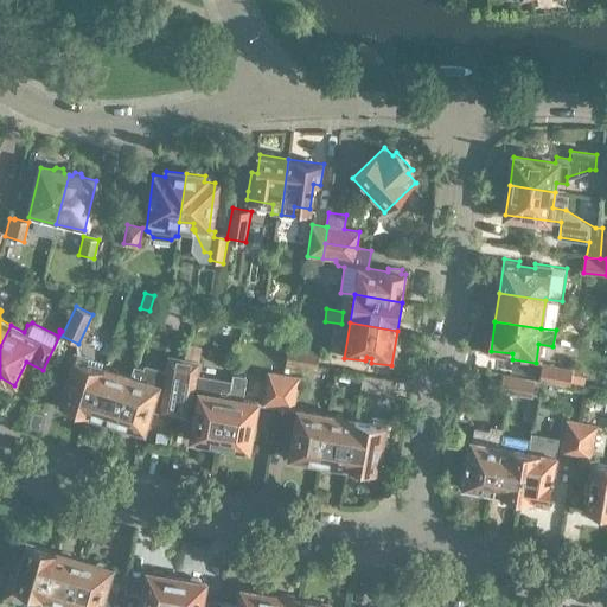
[(286,364),(319,369),(321,351),(289,346),(286,364)]
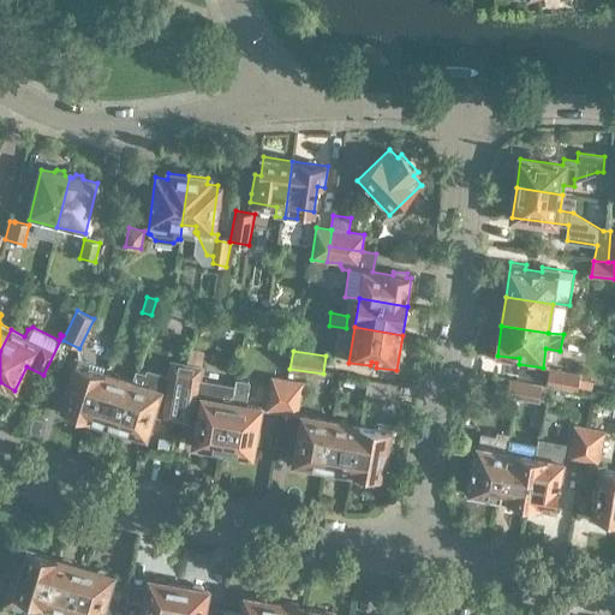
[(90,418),(103,371),(105,368),(78,358),(63,408),(90,418)]
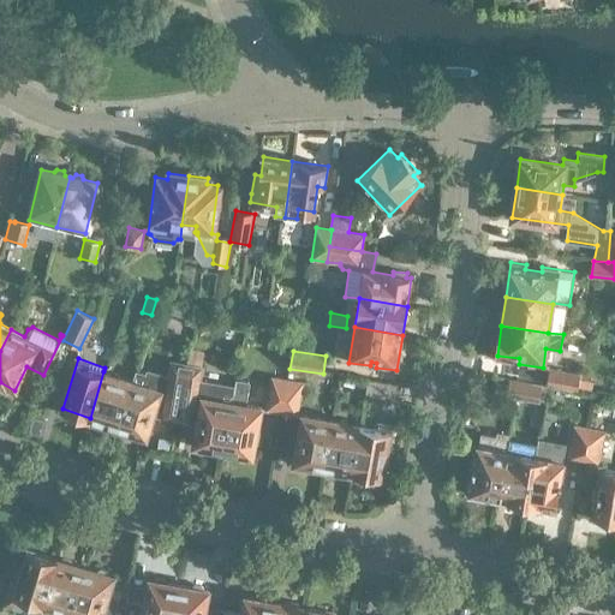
[(189,363),(178,421),(198,425),(195,445),(224,449),(236,386),(199,380),(202,365),(189,363)]
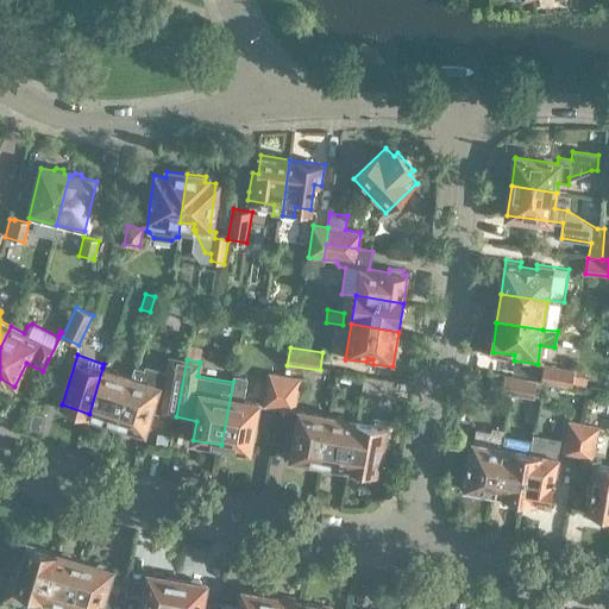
[(540,380),(572,387),(575,370),(544,364),(540,380)]
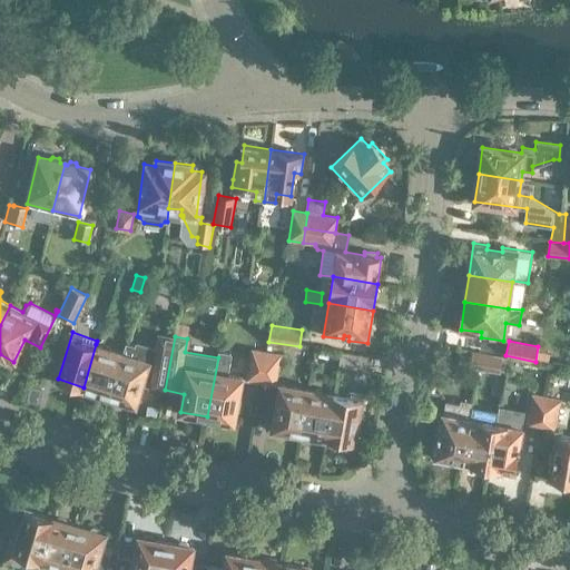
[(121,353),(108,395),(135,404),(140,386),(146,387),(157,349),(136,342),(135,345),(125,343),(121,353)]
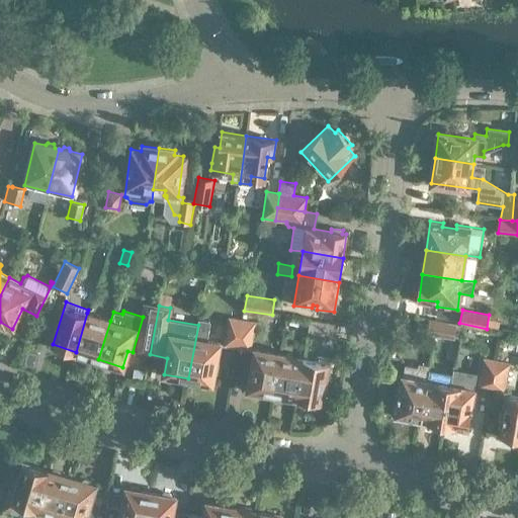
[(76,352),(98,359),(110,321),(87,313),(76,352)]
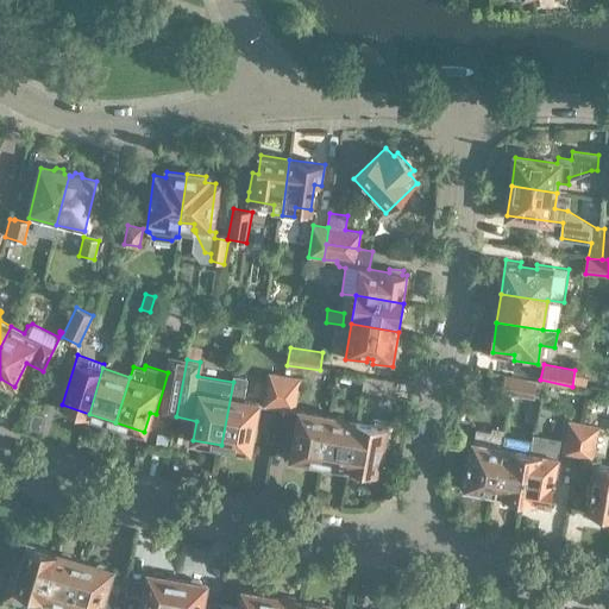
[(263,406),(280,408),(286,376),(270,374),(263,406)]
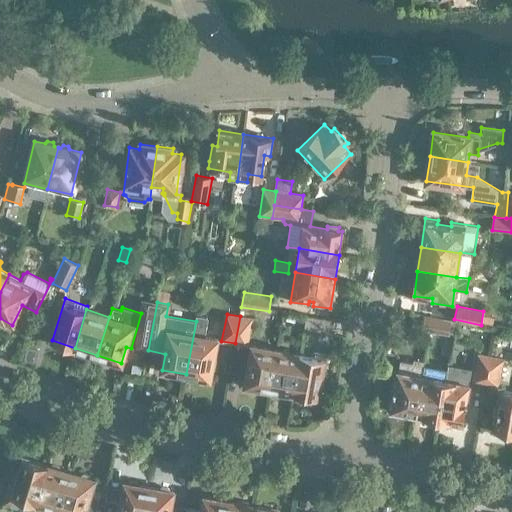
[(196,321),(186,374),(210,379),(217,339),(205,337),(208,317),(197,315),(196,321)]
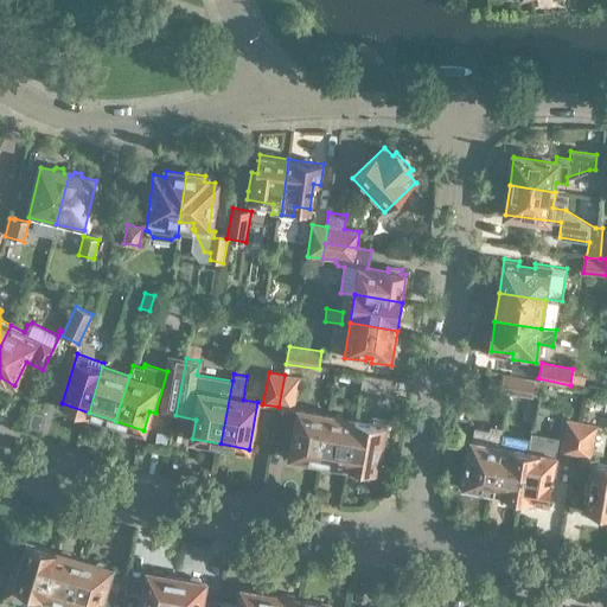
[(499,390),(540,397),(544,381),(502,374),(499,390)]
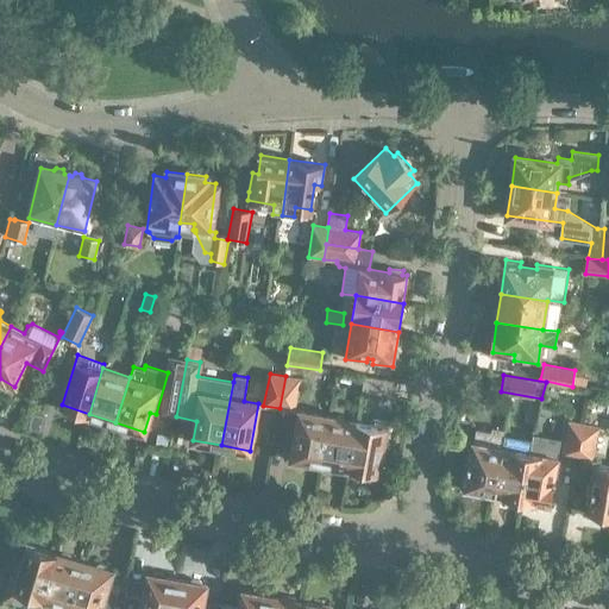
[(286,376),(280,408),(294,410),(296,401),(300,378),(286,376)]
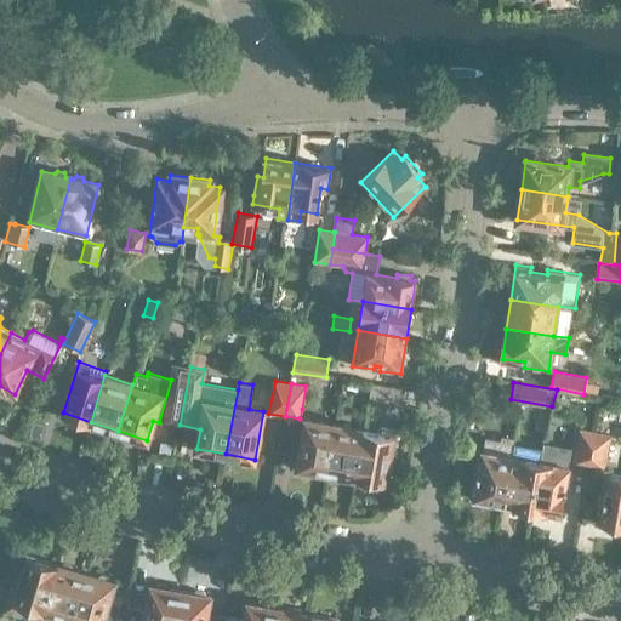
[(372,383),(370,398),(399,404),(402,388),(372,383)]
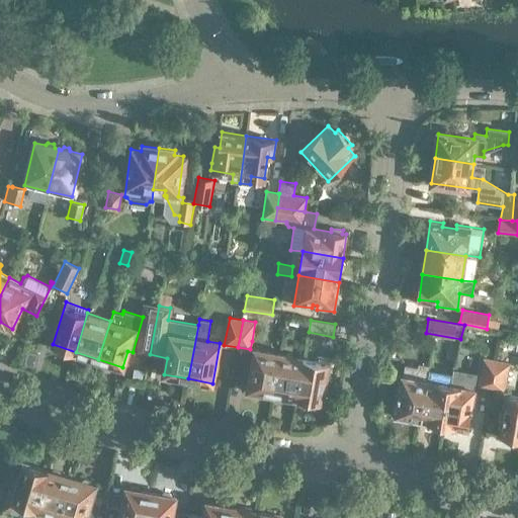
[(273,394),(279,354),(255,350),(248,389),(273,394)]
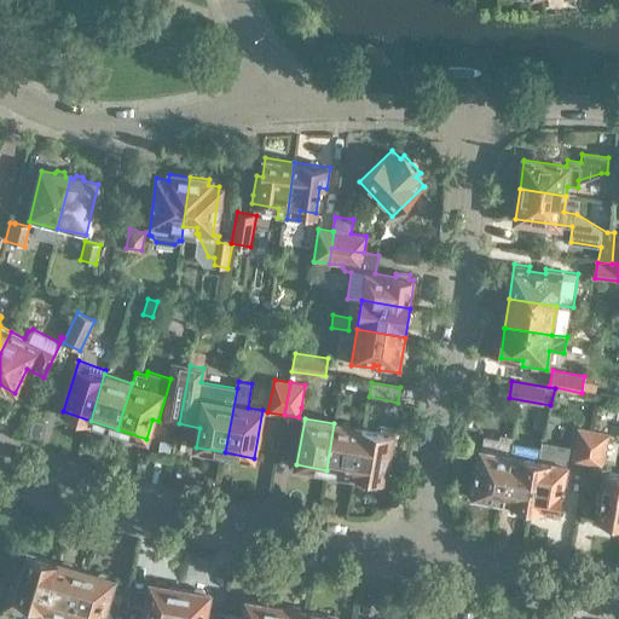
[(334,423),(327,470),(356,475),(363,429),(334,423)]
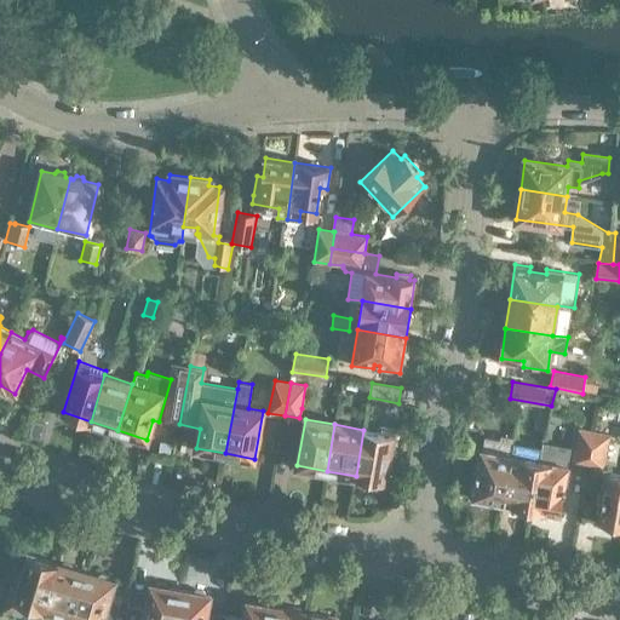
[(363,430),(356,476),(385,482),(395,429),(383,428),(382,434),(363,430)]
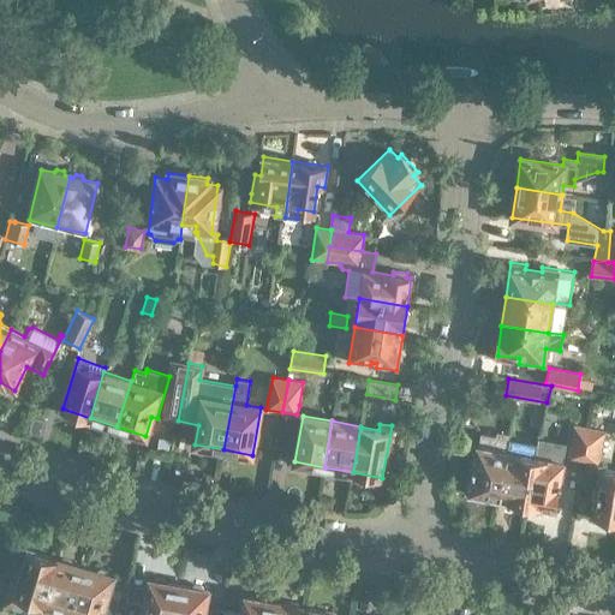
[(568,457),(584,459),(590,427),(574,424),(568,457)]
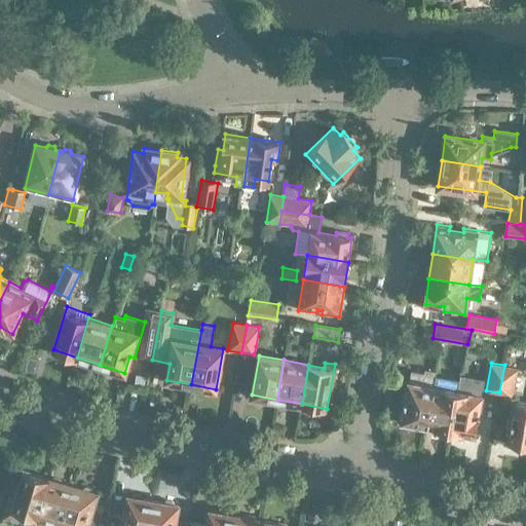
[(504,365),(499,392),(513,396),(517,368),(504,365)]
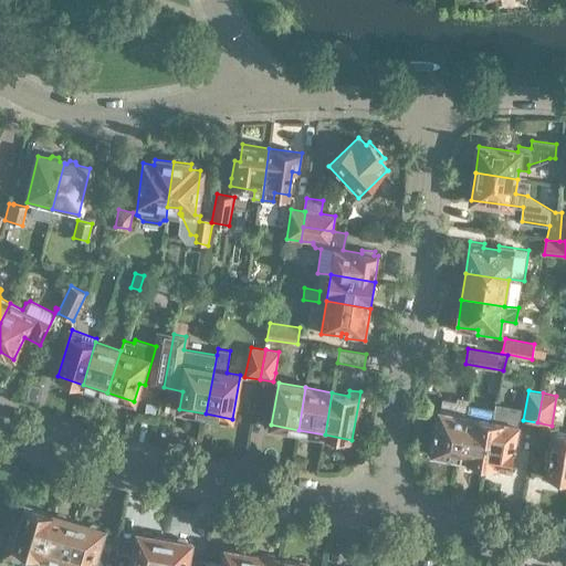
[(431,432),(428,453),(459,459),(467,415),(436,409),(432,428),(437,428),(436,433),(431,432)]
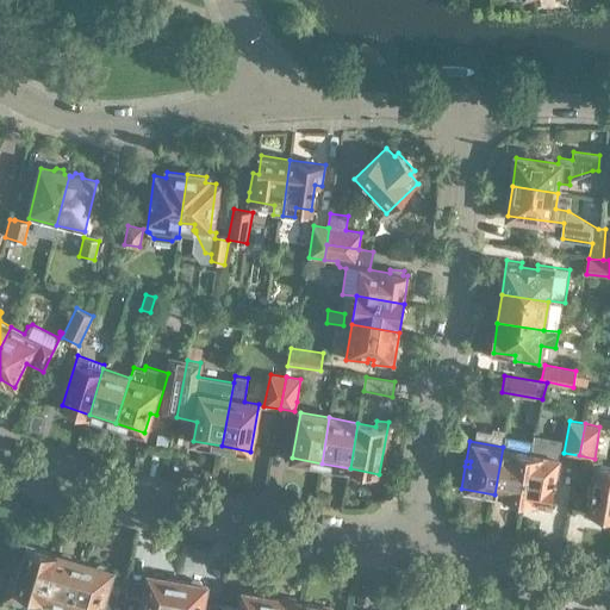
[(503,447),(495,495),(522,499),(530,452),(503,447)]
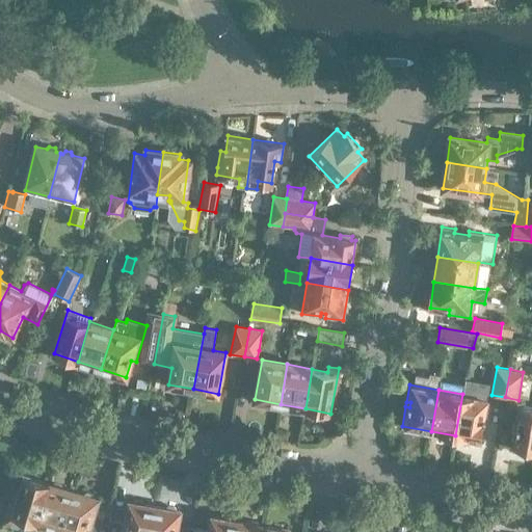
[(462,394),(455,435),(480,440),(487,399),(462,394)]
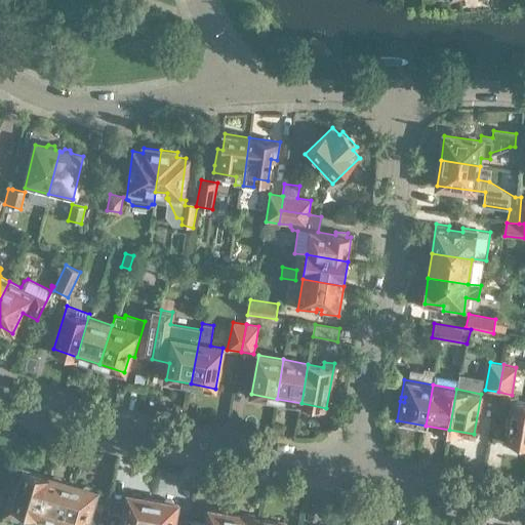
[(507,415),(505,427),(509,428),(507,440),(524,442),(524,400),(514,399),(511,416),(507,415)]
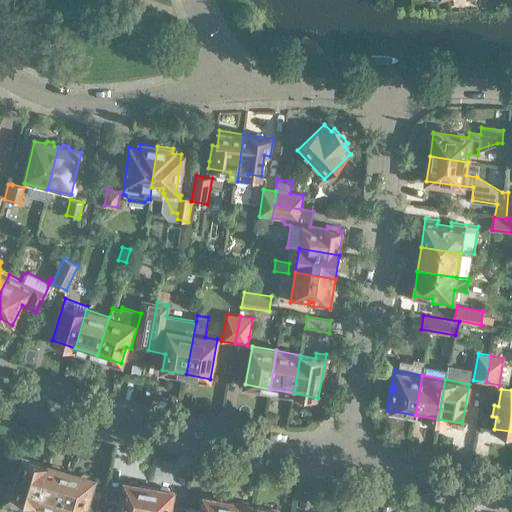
[(37,503),(48,465),(24,458),(16,485),(9,483),(3,504),(19,509),(20,506),(34,510),(36,503),(37,503)]
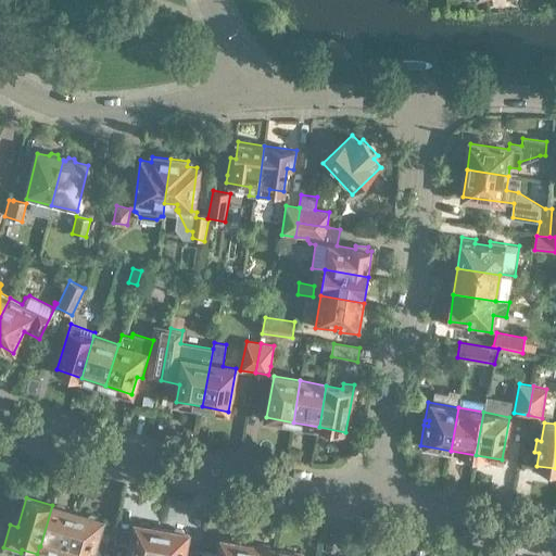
[(52,505),(40,546),(64,554),(76,513),(52,505)]
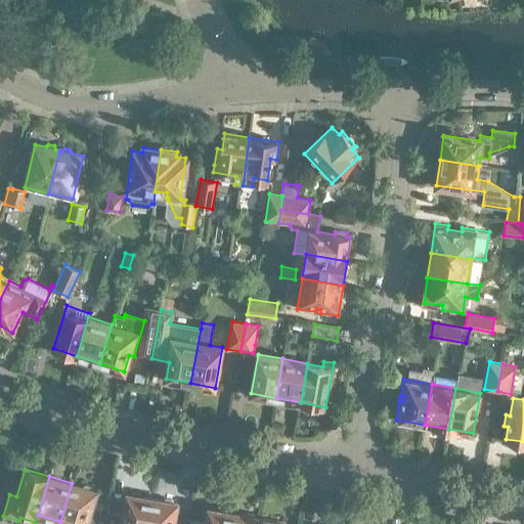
[(72,483),(60,522),(66,523),(104,523),(106,513),(91,510),(96,490),(72,483)]
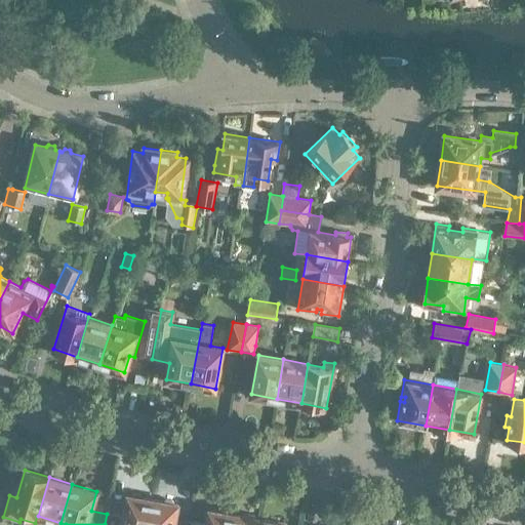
[(107,514),(105,524),(147,524),(152,499),(127,494),(123,516),(107,514)]
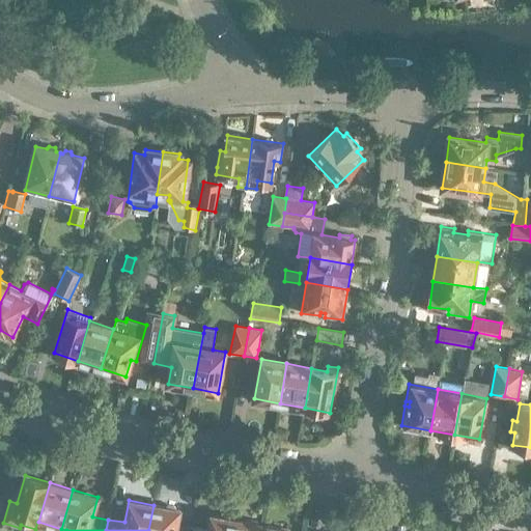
[(154,505),(148,530),(176,530),(175,530),(179,510),(154,505)]
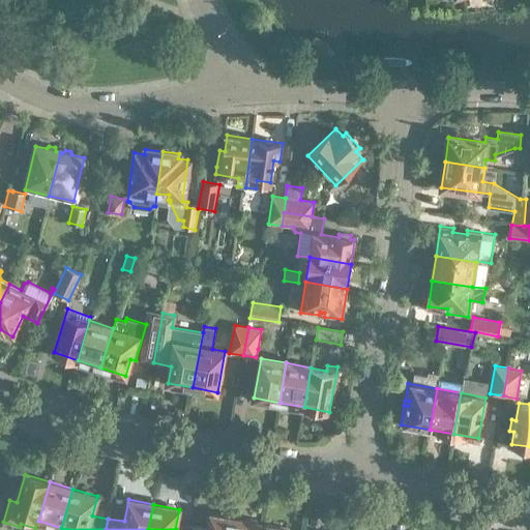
[(192,529),(235,529),(237,520),(212,516),(210,529),(193,527),(192,529)]
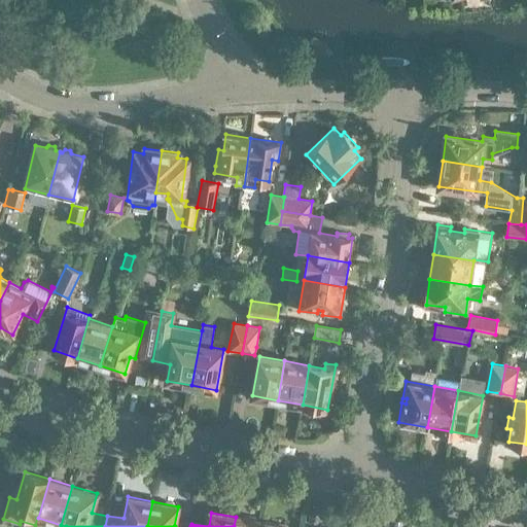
[(236,517),(234,526),(258,526),(259,521),(236,517)]
